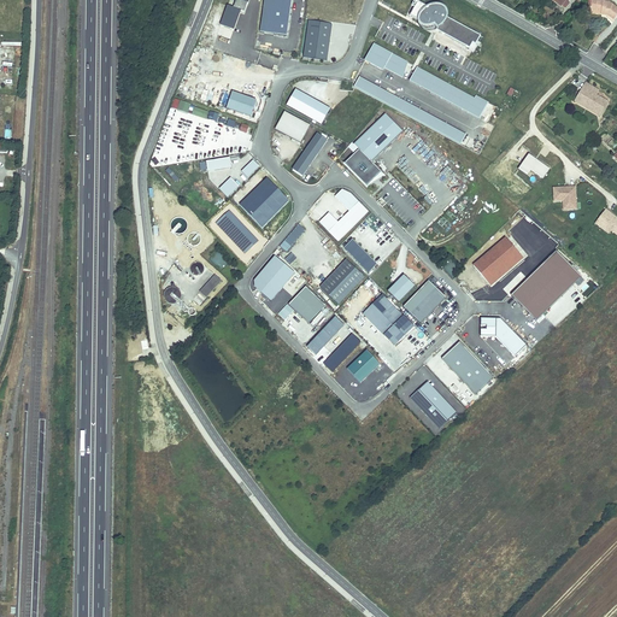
[(244,13),(247,0),(235,0),(233,9),(227,6),(219,27),(233,31),(239,11),(244,13)]
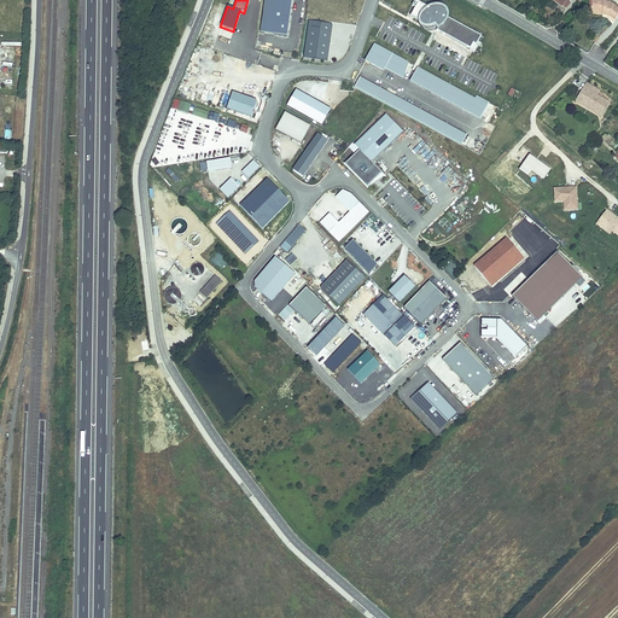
[(286,38),(291,0),(263,0),(260,34),(286,38)]
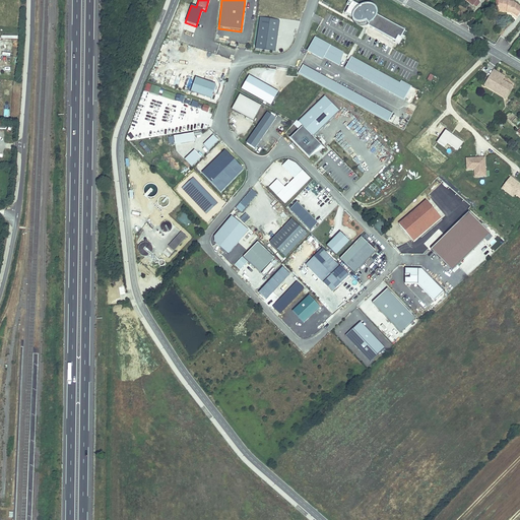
[(404,29),(376,14),(376,12),(376,11),(375,10),(370,7),(371,5),(370,5),(369,4),(367,4),(365,8),(361,6),(349,0),(348,0),(346,5),(349,6),(345,13),(360,21),(362,17),(365,19),(368,24),(369,23),(368,25),(395,41),(399,34),(402,35),(404,29)]
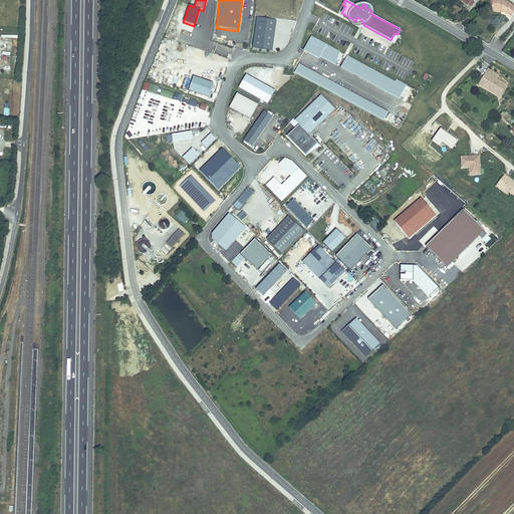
[(513,6),(511,4),(495,0),(494,0),(493,8),(508,11),(507,15),(513,19),(513,17),(513,6)]
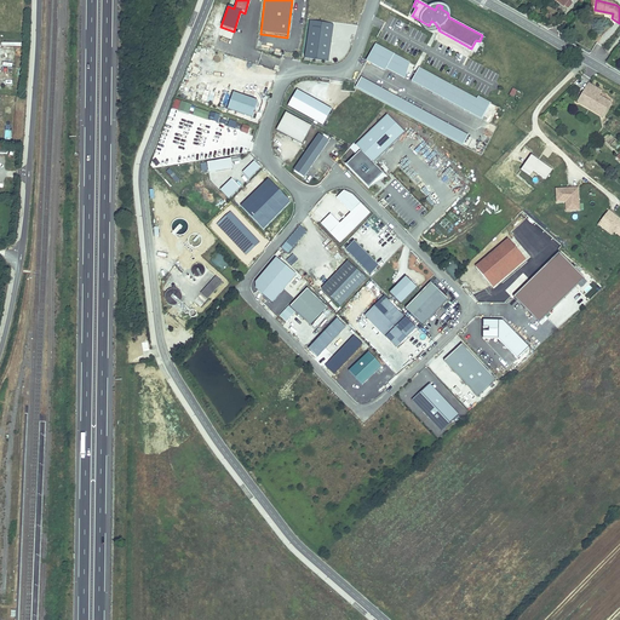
[(327,62),(333,26),(309,22),(304,58),(327,62)]
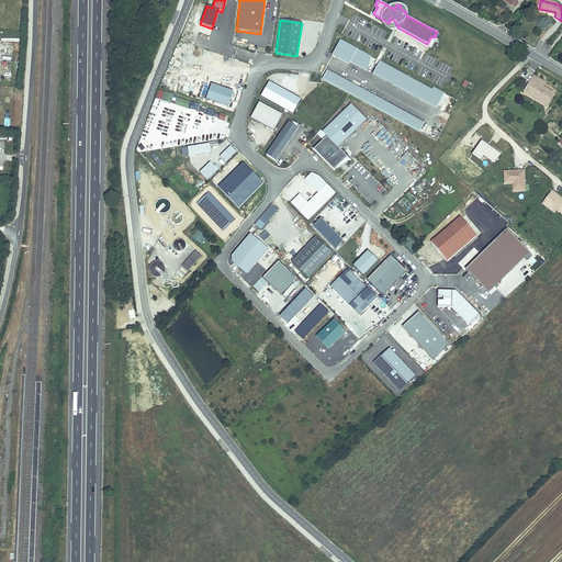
[(340,40),(332,55),(348,65),(350,62),(367,70),(371,57),(340,40)]
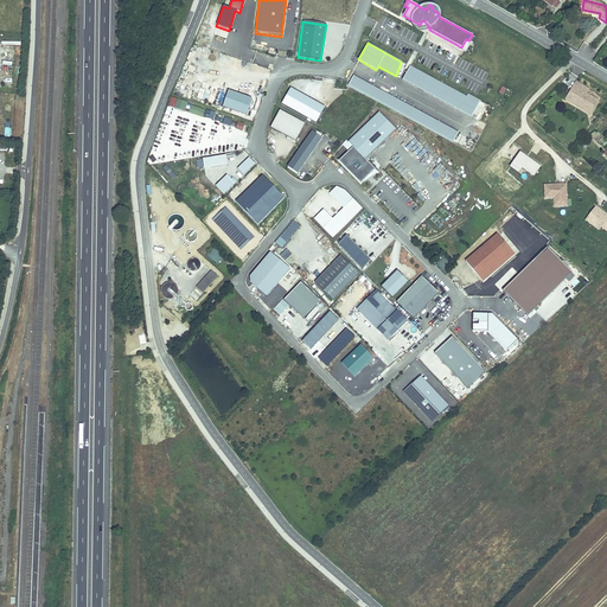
[(471,116),(480,101),(467,95),(466,97),(409,66),(402,80),(471,116)]
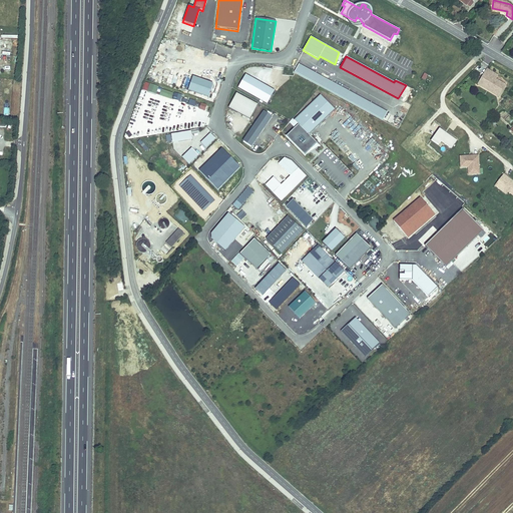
[(294,72),(383,120),(387,112),(298,64),(294,72)]
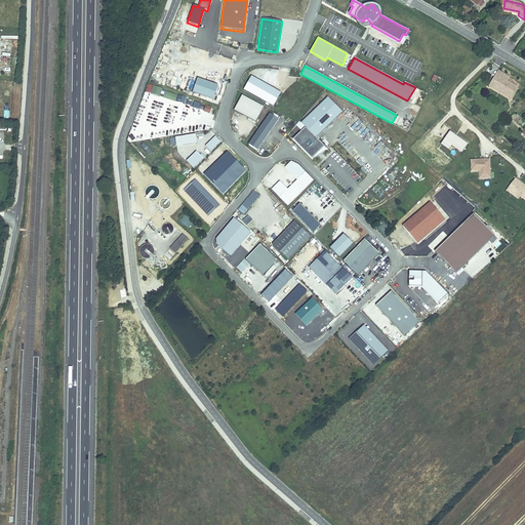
[(493,69),(491,74),(502,80),(506,75),(493,69)]
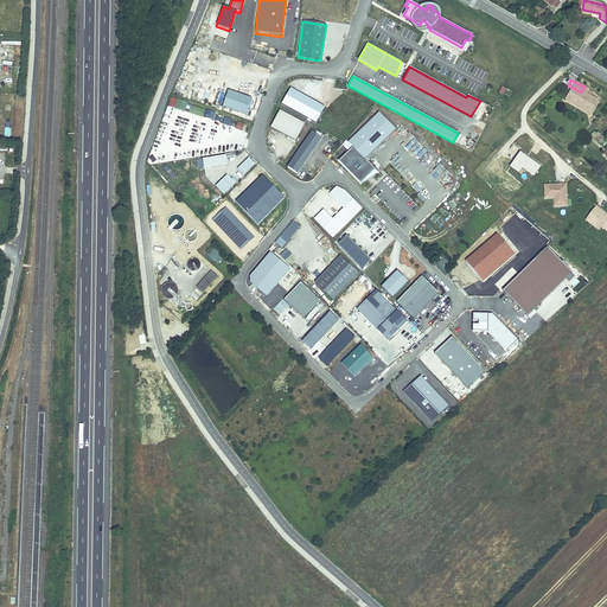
[(568,85),(561,98),(587,114),(594,101),(581,93),(568,85)]
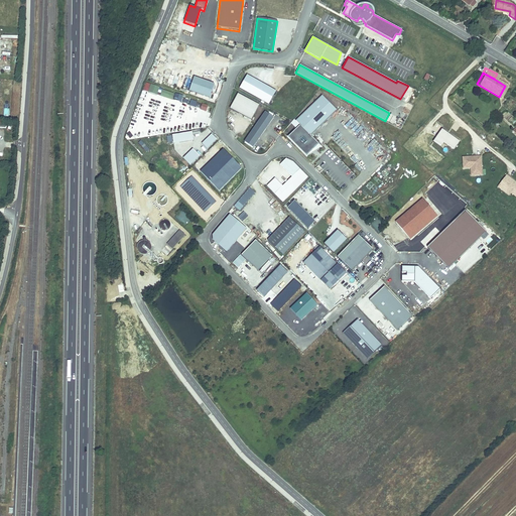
[(275,92),(247,76),(239,89),(268,105),(275,92)]
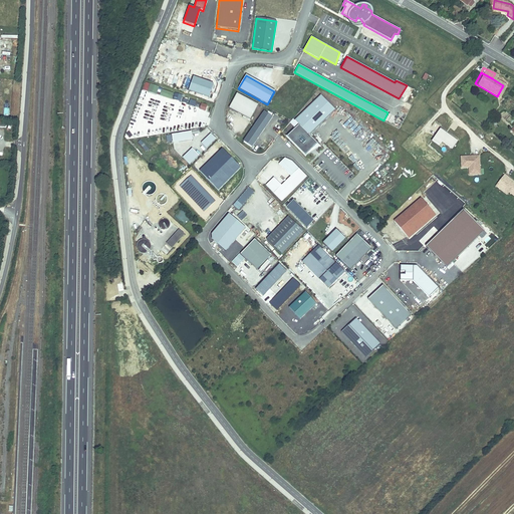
[(208,97),(213,84),(194,78),(189,91),(208,97)]
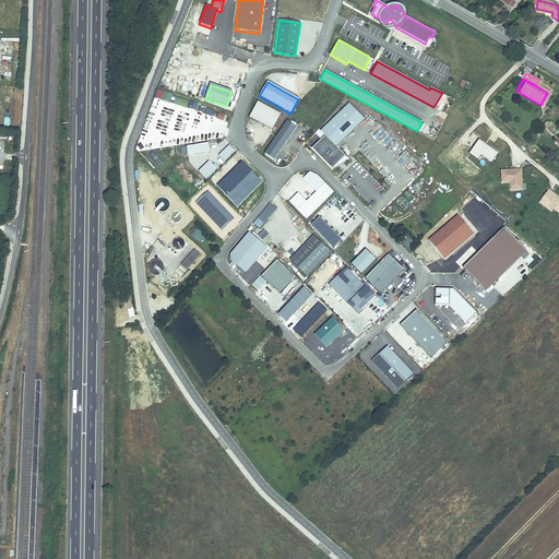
[(169,103),(171,95),(164,92),(162,99),(169,103)]
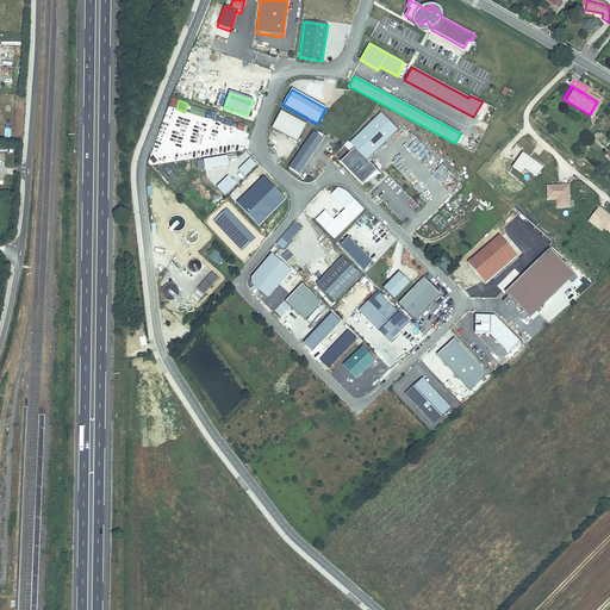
[(207,110),(205,118),(215,120),(217,113),(207,110)]
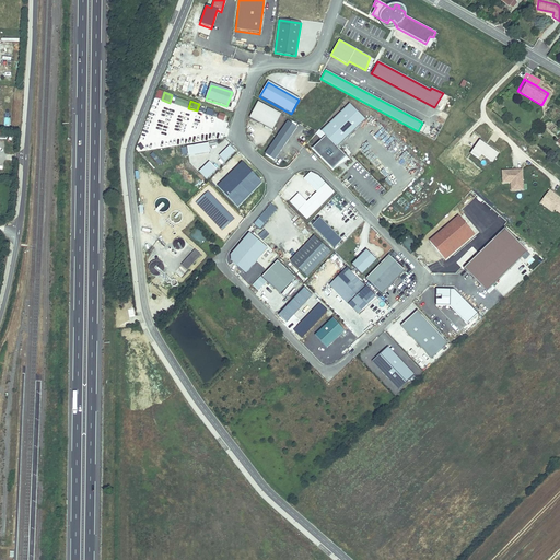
[(272,131),(281,115),(257,102),(248,118),(272,131)]
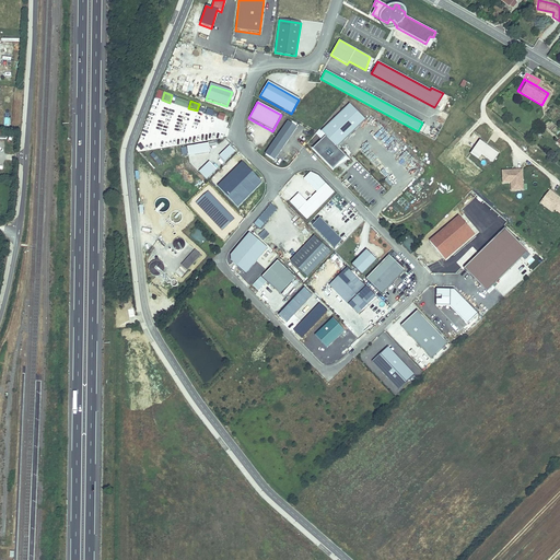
[(161,103),(159,109),(166,112),(168,105),(161,103)]
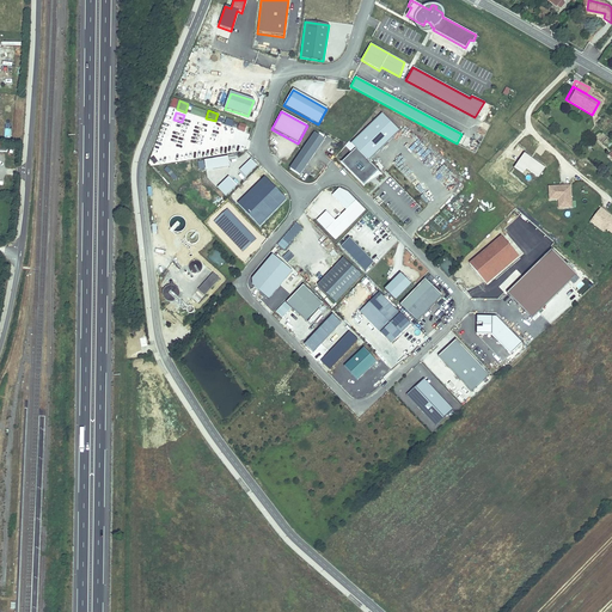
[(368,161),(398,132),(380,112),(349,144),(354,148),(340,163),(362,185),(377,171),(368,161)]
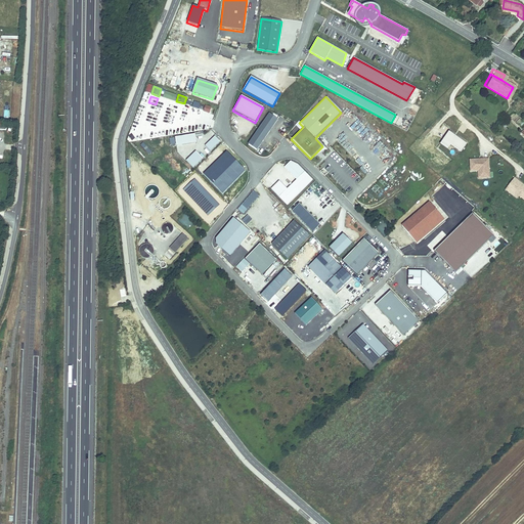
[(256,150),(277,120),(269,115),(248,145),(256,150)]
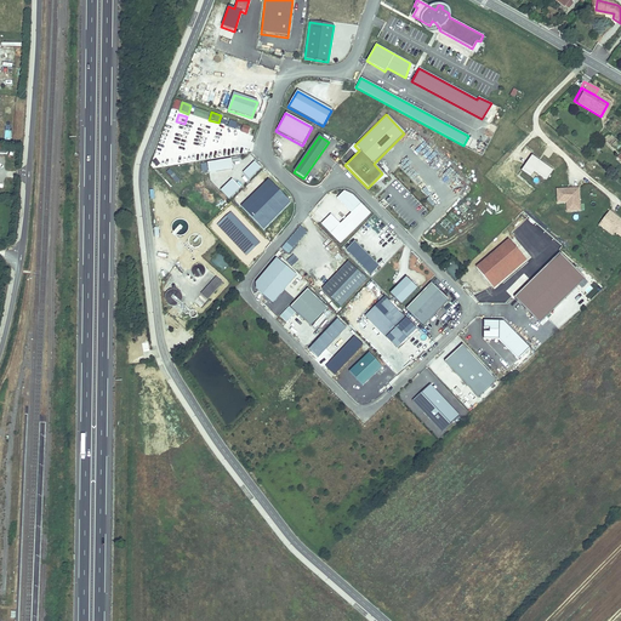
[(552,171),(531,157),(520,171),(530,177),(533,172),(545,181),(552,171)]
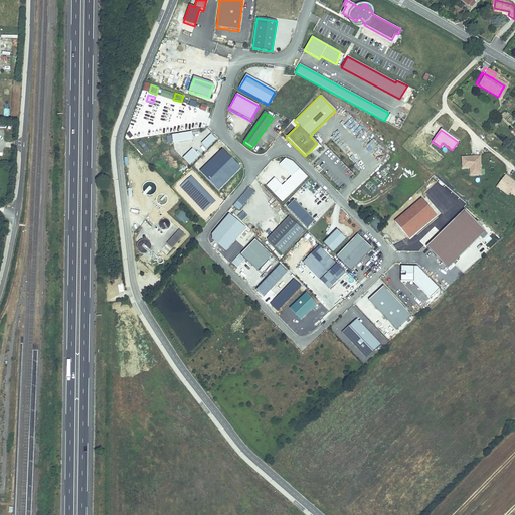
[(192,141),(191,133),(172,136),(174,144),(192,141)]
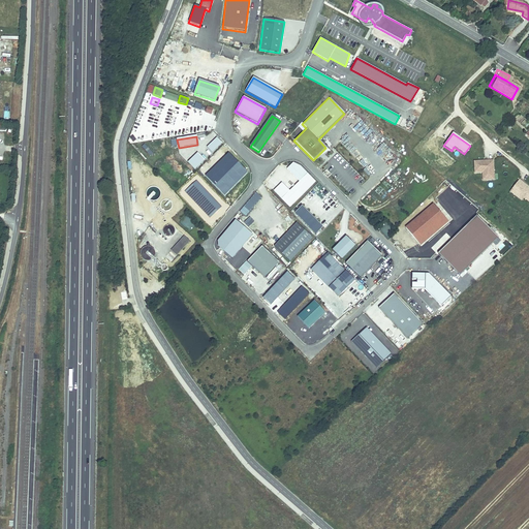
[(212,153),(221,144),(216,138),(207,147),(212,153)]
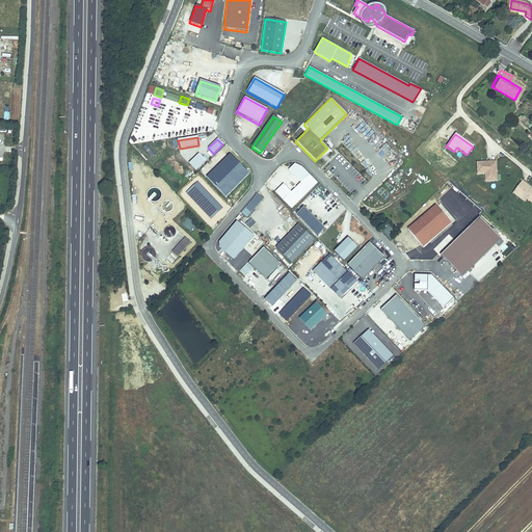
[(145,144),(142,148),(151,157),(154,154),(145,144)]
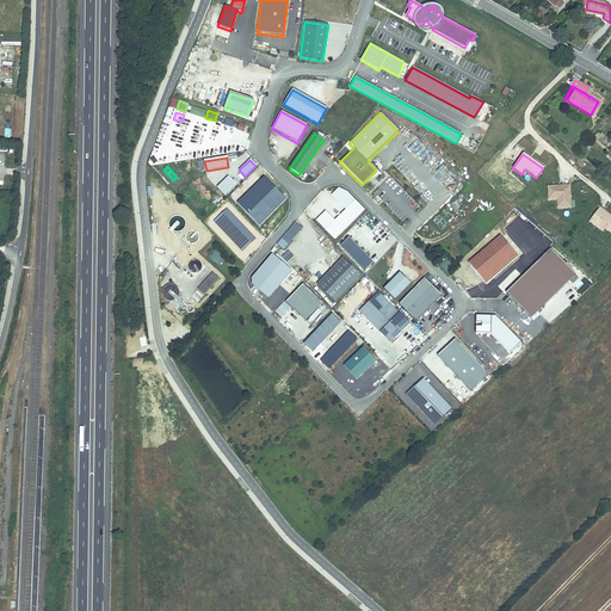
[(362,185),(380,174),(376,171),(362,185)]
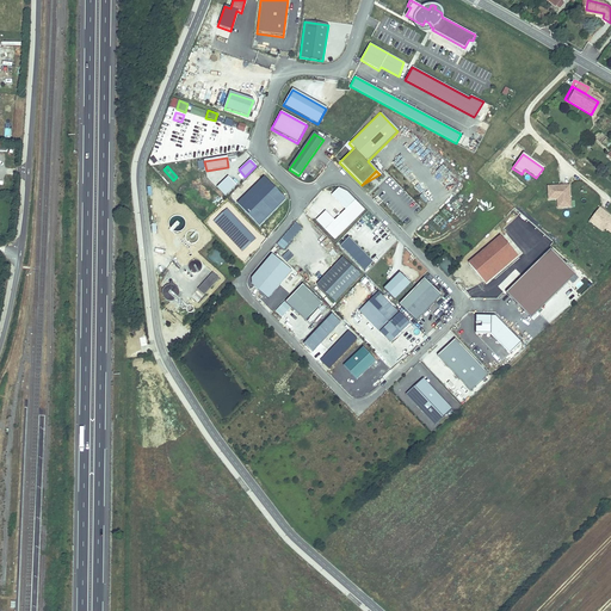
[(224,195),(235,185),(228,177),(217,187),(224,195)]
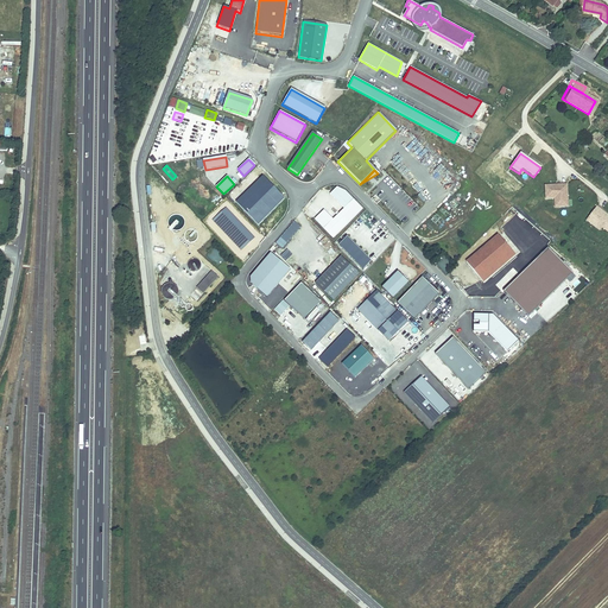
[(258,226),(285,198),(263,176),(235,203),(258,226)]
